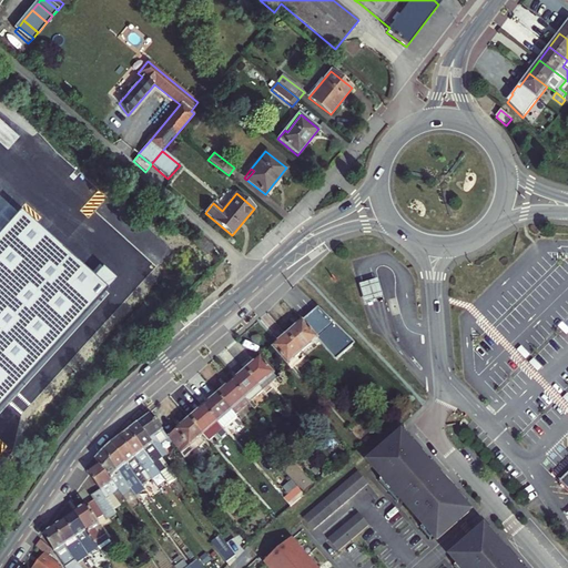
[(0,408),(115,282),(101,269),(92,279),(19,212),(0,232),(0,408)]
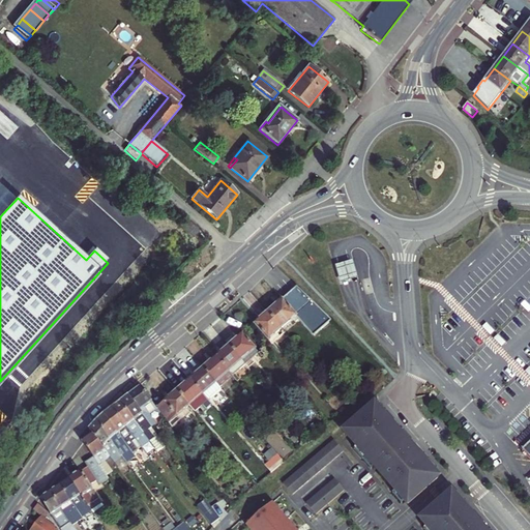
[(193,238),(198,232),(184,221),(179,227),(193,238)]
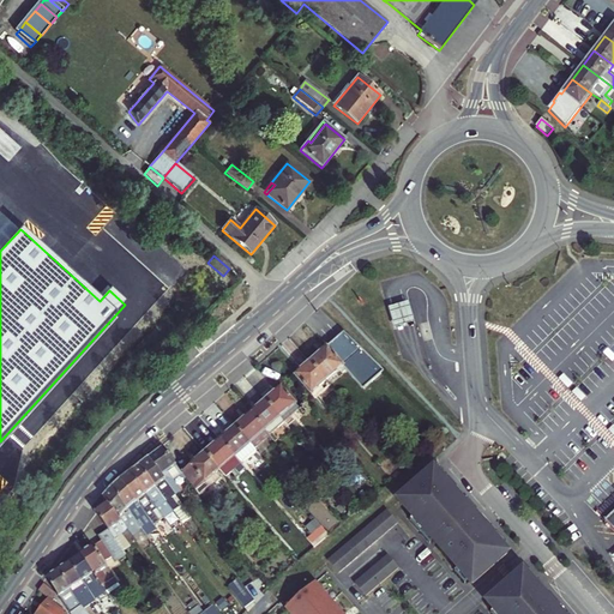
[(389,308),(396,329),(415,321),(409,301),(389,308)]
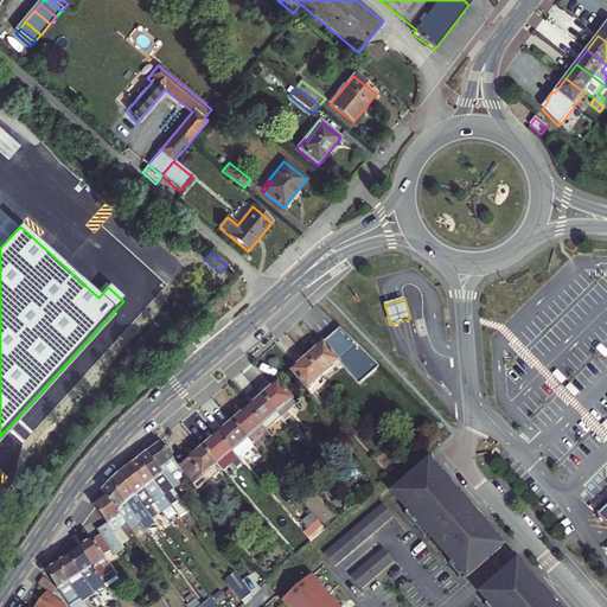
[(381,368),(340,330),(324,344),(340,363),(344,368),(345,368),(344,369),(359,385),(381,368)]
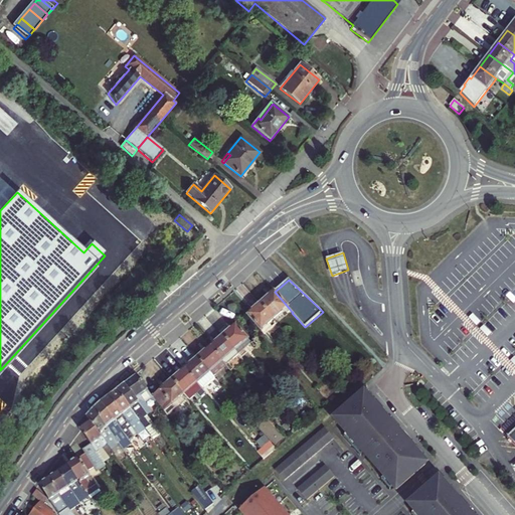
[(274,320),(289,308),(275,292),(260,304),(274,320)]
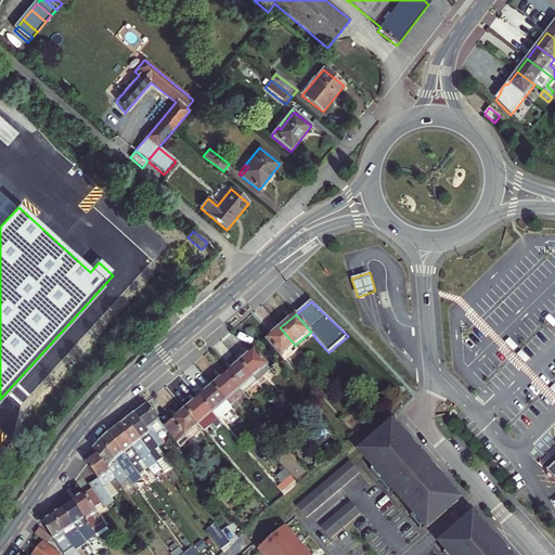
[(295,345),(280,327),(267,339),(282,358),(287,352),(291,356),(299,349),(295,345)]
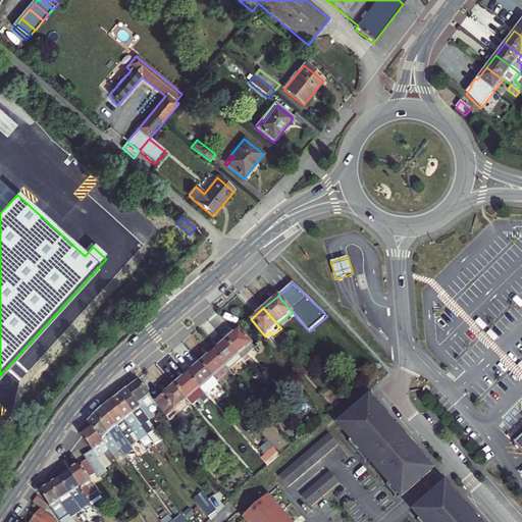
[(281,328),(296,316),(293,312),(277,324),(281,328)]
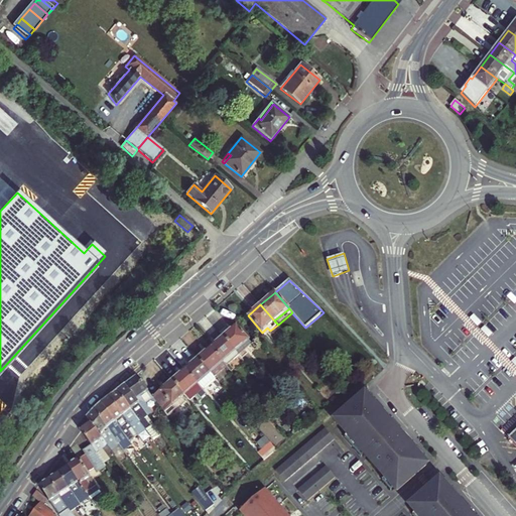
[(475,314),(471,319),(479,327),(483,324),(475,314)]
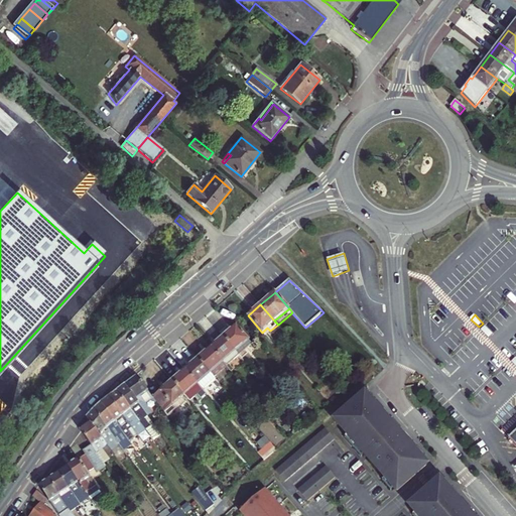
[(245,350),(252,345),(237,326),(223,338),(239,356),(242,359),(248,354),(245,350)]
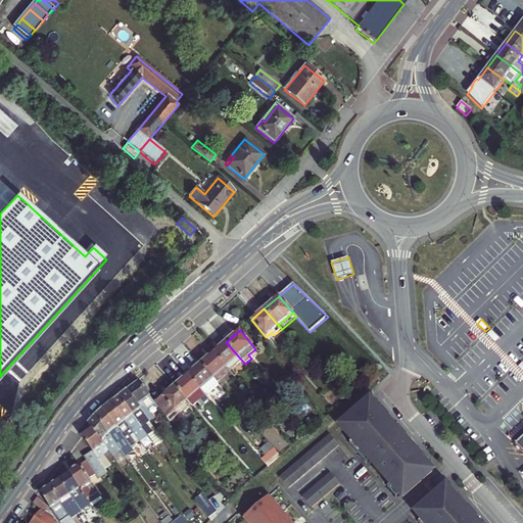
[(491,330),(487,334),(494,342),(500,338),(491,330)]
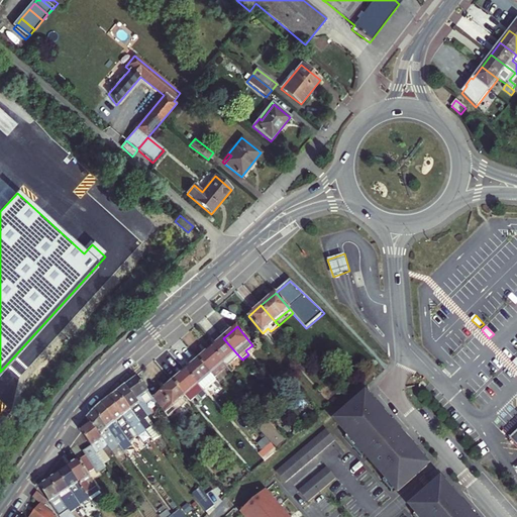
[(263,333),(266,336),(271,331),(268,328),(263,333)]
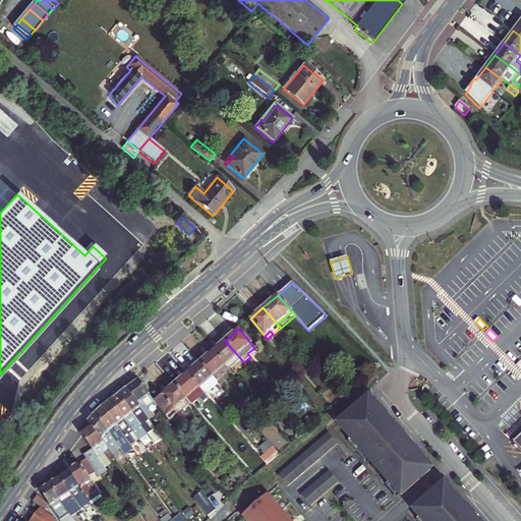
[(228,370),(241,359),(225,341),(213,351),(225,366),(228,370)]
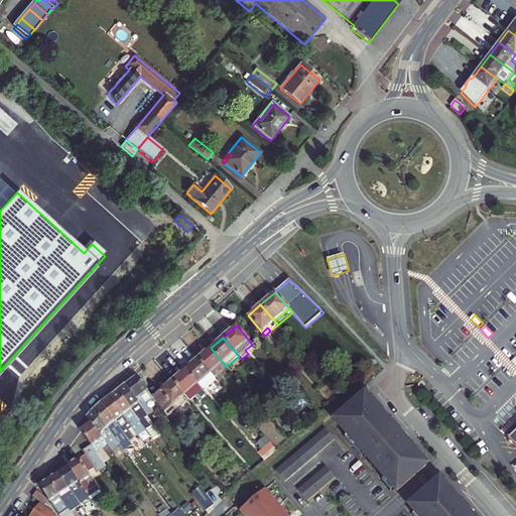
[(211,374),(223,363),(211,348),(198,360),(211,374)]
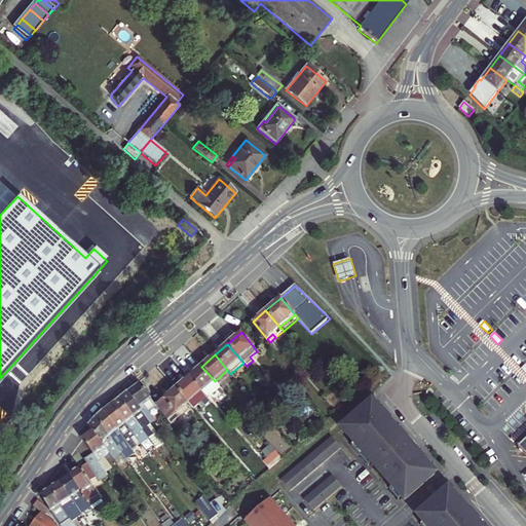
[(247,366),(249,369),(256,364),(253,361),(247,366)]
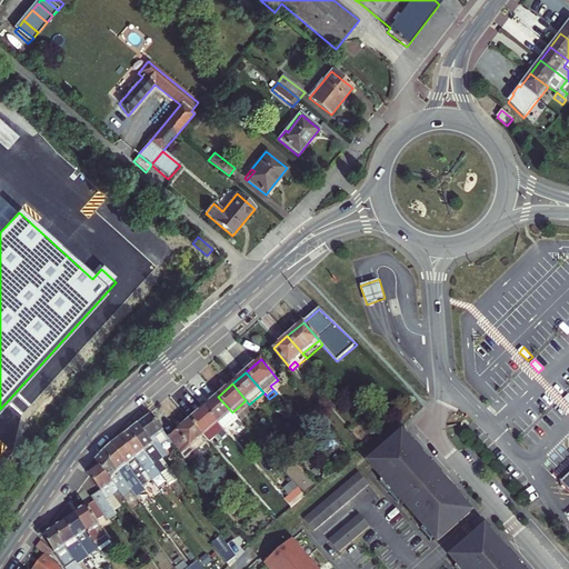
[(236,417),(232,412),(218,397),(203,408),(221,428),(223,430),(233,422),(237,427),(241,423),(236,417)]
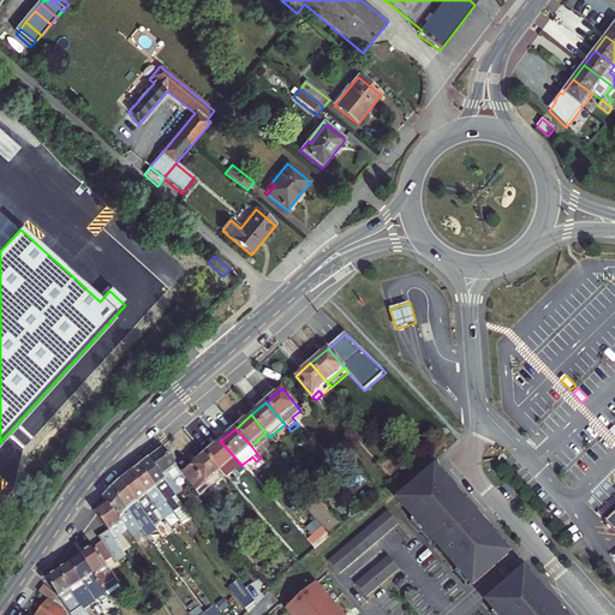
[(251,446),(255,451),(269,437),(266,433),(251,446)]
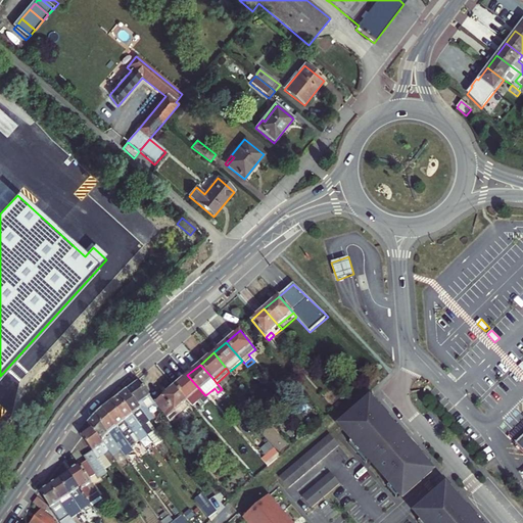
[(205,395),(203,393),(187,375),(175,386),(188,401),(191,405),(193,407),(199,400),(203,406),(209,400),(205,395)]
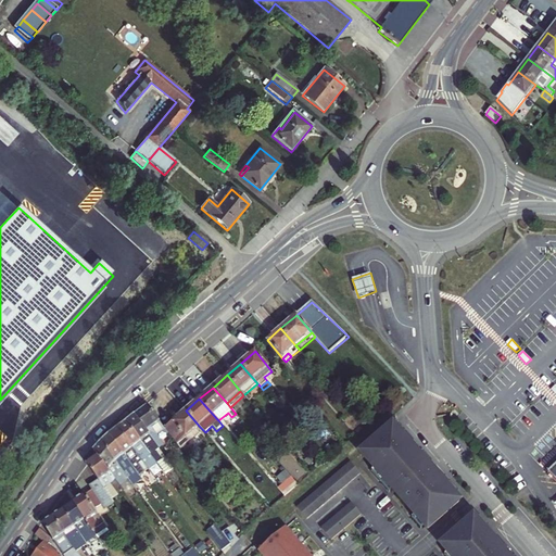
[(168,434),(165,429),(148,405),(135,415),(159,450),(164,445),(158,436),(163,431),(166,437),(168,434)]
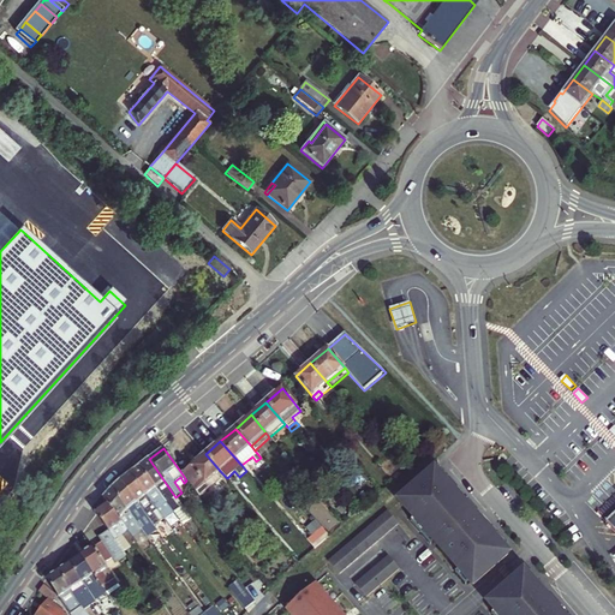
[(206,485),(221,472),(206,454),(183,475),(186,481),(199,497),(209,489),(206,485)]
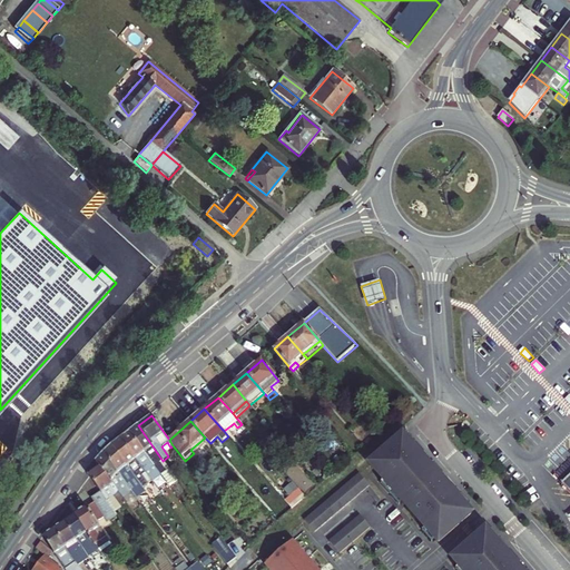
[(163,461),(138,425),(129,432),(160,475),(168,485),(177,479),(163,461)]
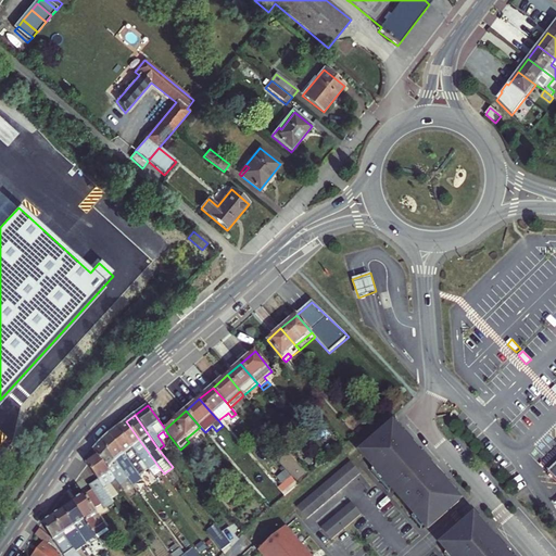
[(148,469),(156,464),(126,421),(117,429),(141,460),(148,469)]
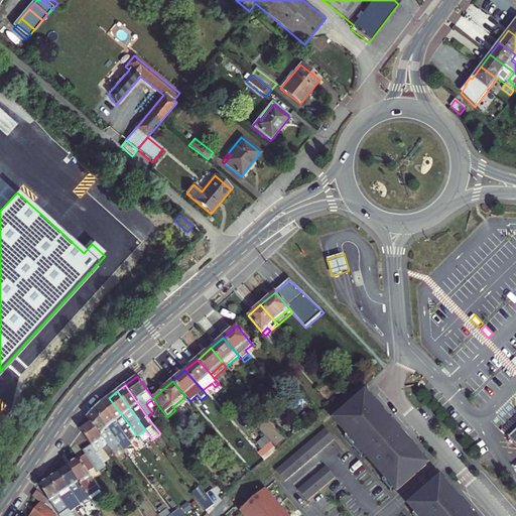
[(394,487),(397,491),(425,466),(364,395),(335,420),(348,434),(365,454),(385,477),(394,487)]
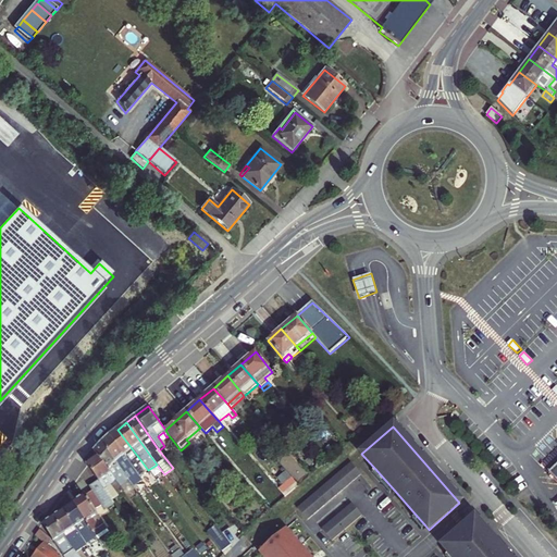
[(186,440),(189,443),(203,431),(200,428),(186,440)]
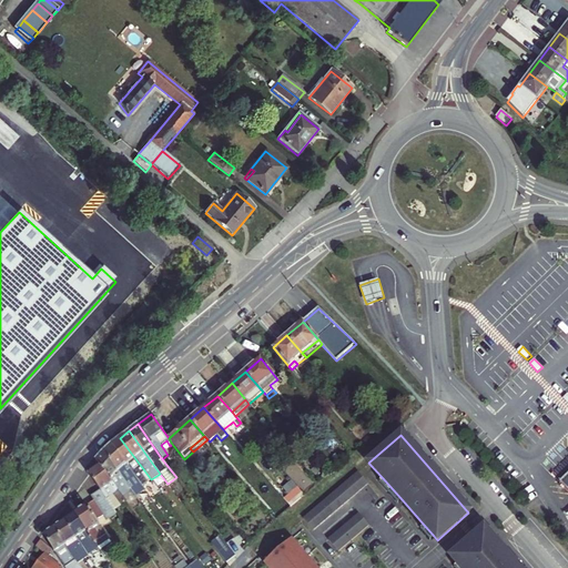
[(144,470),(120,438),(111,444),(142,486),(148,482),(141,474),(144,470)]
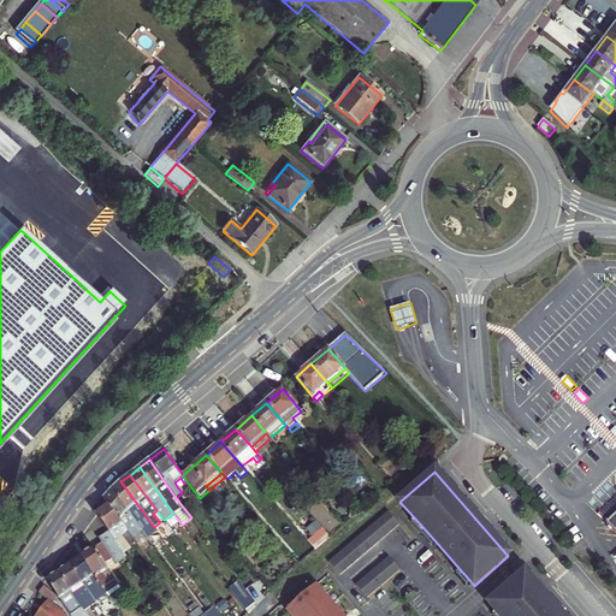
[(154,527),(120,481),(111,490),(142,531),(146,528),(150,535),(157,531),(154,527)]
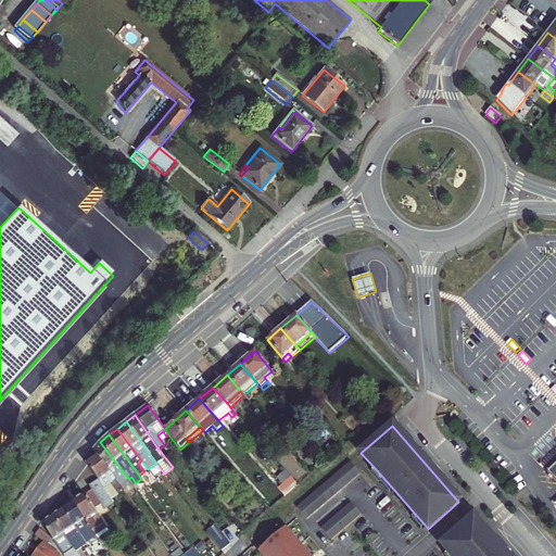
[(129,481),(128,479),(100,442),(93,451),(98,455),(121,488),(129,481)]
